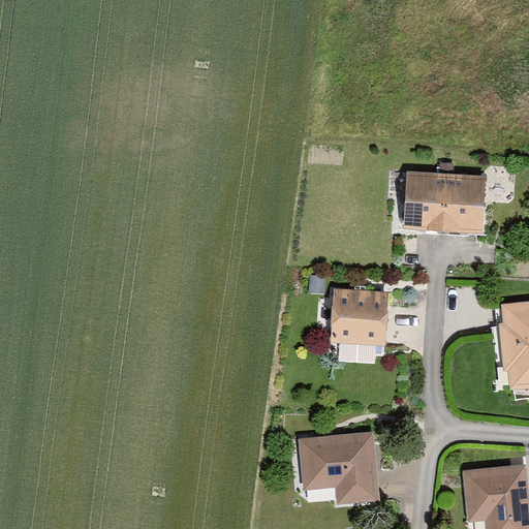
[(485,176),(407,173),(404,229),(483,234),(485,176)]
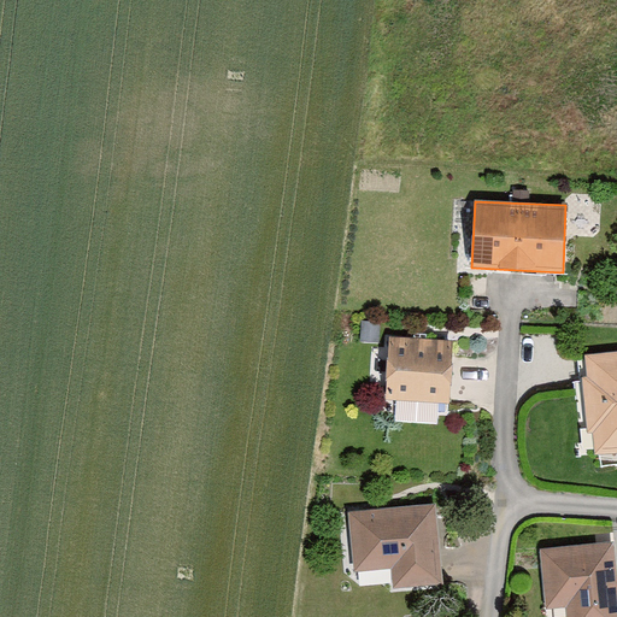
[(446,340),(385,336),(381,398),(442,401),(446,340)]
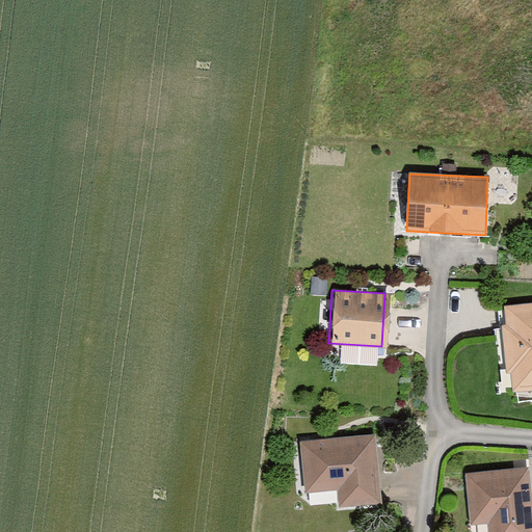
[(531,303),(504,307),(512,395),(531,392),(531,303)]
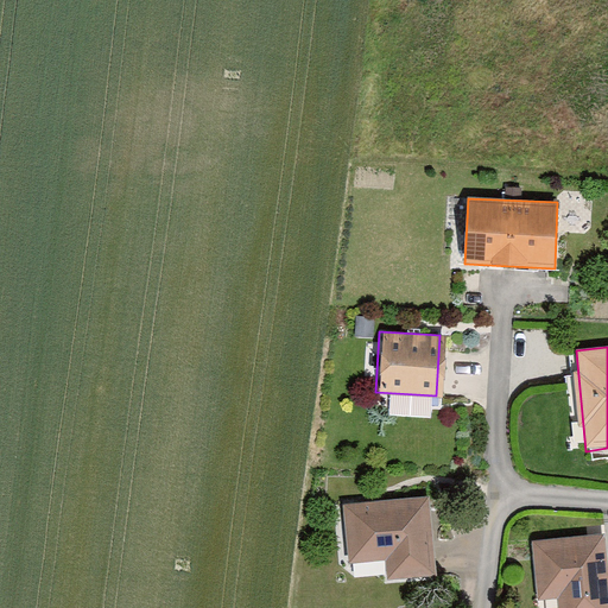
[(424,496),(341,504),(344,561),(381,558),(382,577),(430,574),(424,496)]
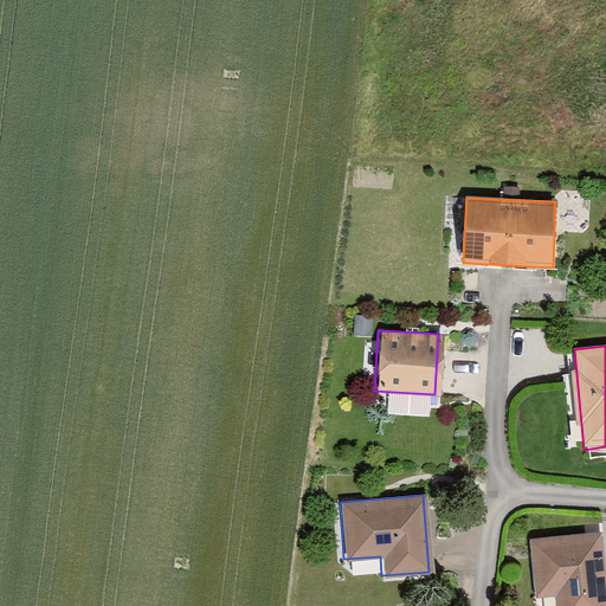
[(605,605),(605,600),(598,530),(527,539),(533,597),(553,594),(553,605),(605,605)]
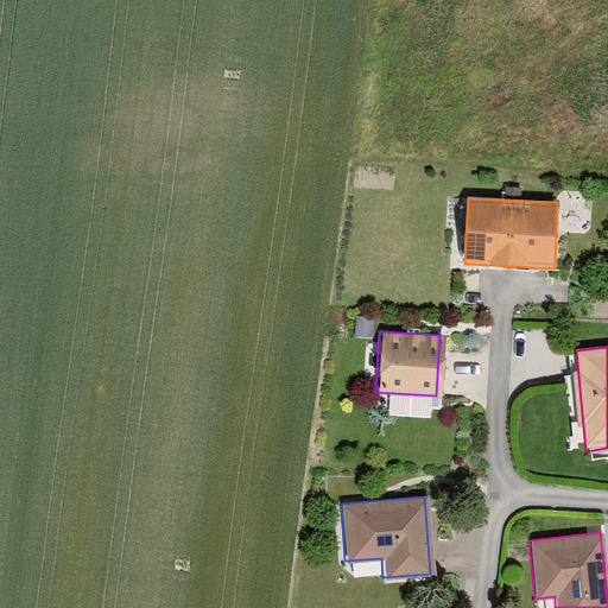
All buildings are outlined.
